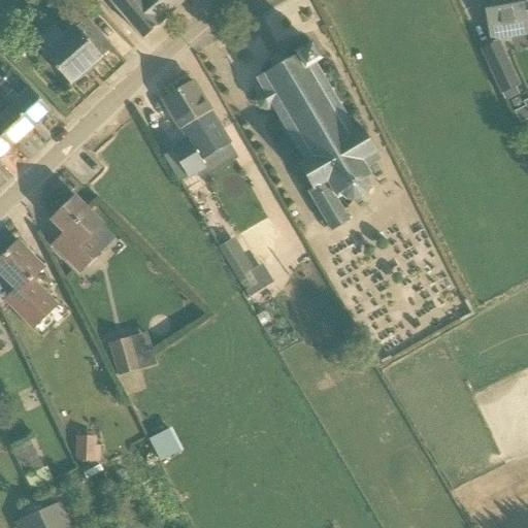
[(109,0),(143,40),(167,20),(166,19),(188,0),(189,1),(189,0),(109,0)]
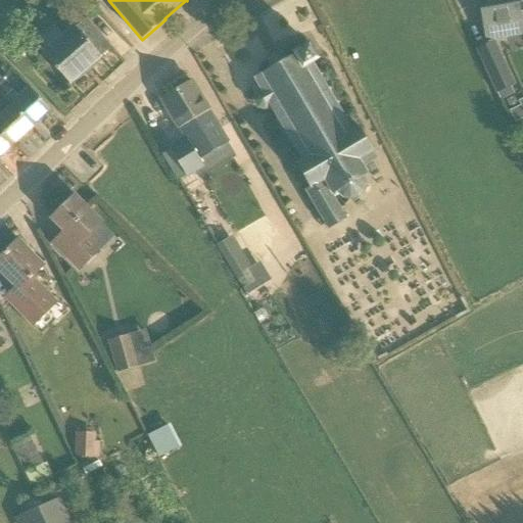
[(480,0),(487,40),(506,37),(504,25),(521,21),(517,0),(480,0)]
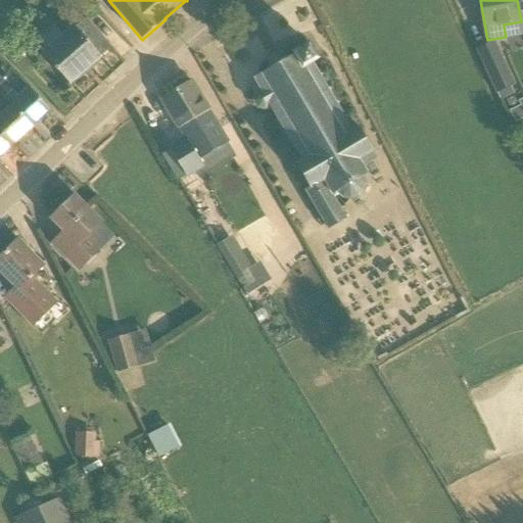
[(59,42),(45,54),(72,86),(73,85),(102,58),(101,57),(111,48),(87,19),(77,28),(67,36),(59,27),(52,33),(59,42)]
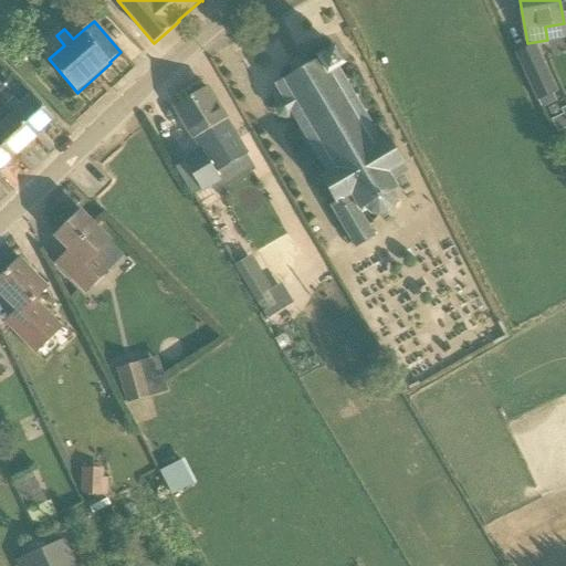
[(517,54),(543,108),(557,102),(554,94),(557,93),(535,45),(517,54)]
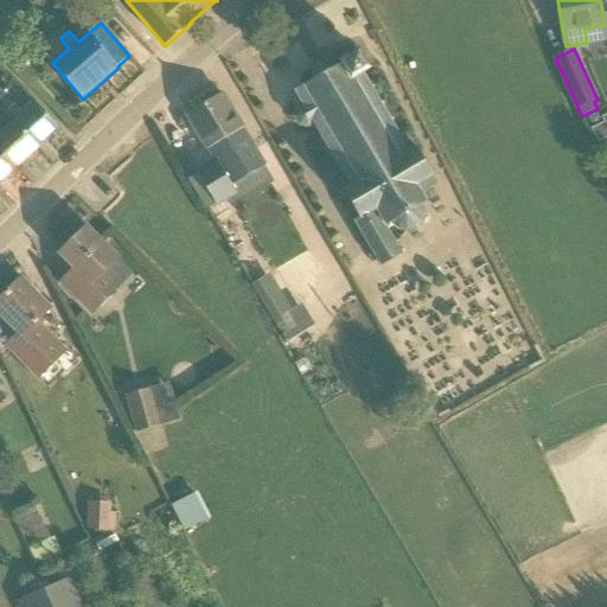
[(393,122),(394,121),(394,120),(396,119),(385,102),(384,103),(384,102),(382,104),(374,90),(375,88),(375,87),(372,88),(363,74),(370,70),(359,53),(343,63),(344,63),(333,70),(327,61),(331,58),(330,57),(307,70),(308,72),(312,70),(317,78),(296,91),(300,98),(294,103),(298,109),(295,119),(300,126),(308,128),(315,123),(324,138),(321,139),(323,140),(320,141),(330,158),(332,157),(332,158),(334,157),(343,171),(340,172),(342,173),(344,172),(352,186),(344,191),(360,217),(356,221),(383,267),(403,255),(387,227),(391,223),(400,228),(409,228),(417,223),(422,215),(422,205),(428,202),(422,193),(438,185),(433,177),(434,177),(417,148),(410,153),(402,139),(404,136),(403,135),(401,136),(393,122)]
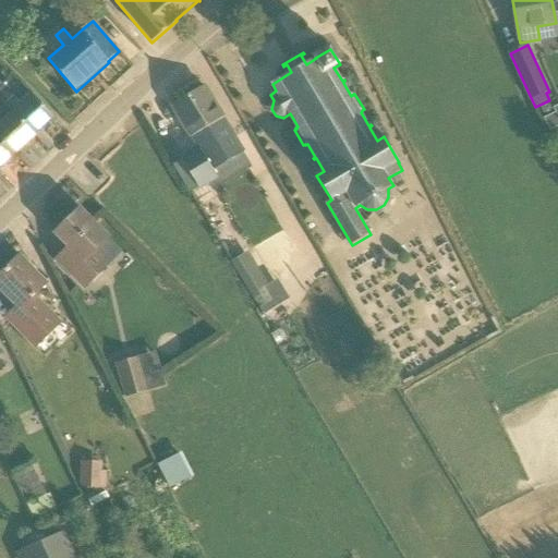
[(4,85),(0,88),(0,98),(5,105),(15,95),(4,85)]
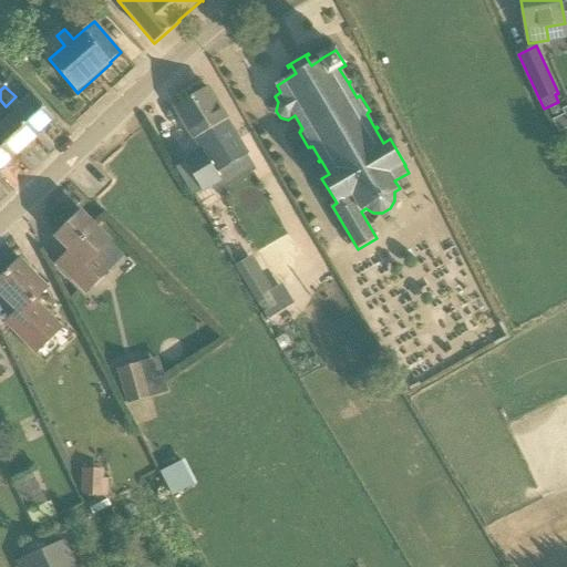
[(195,198),(219,238),(246,222),(226,187),(256,169),(255,167),(207,88),(176,106),(202,150),(184,160),(204,193),(195,198)]
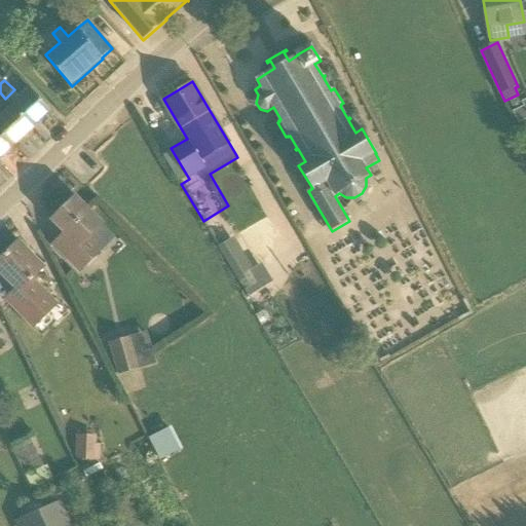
[(33,128),(51,111),(31,89),(12,106),(33,128)]
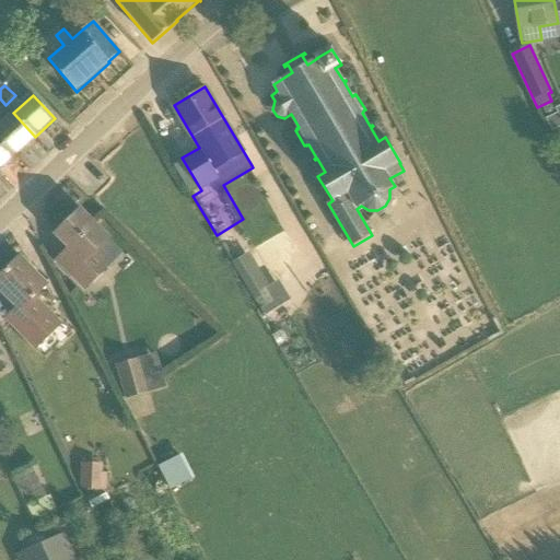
[(0,137),(16,154),(35,137),(13,113),(6,105),(0,98),(0,137)]
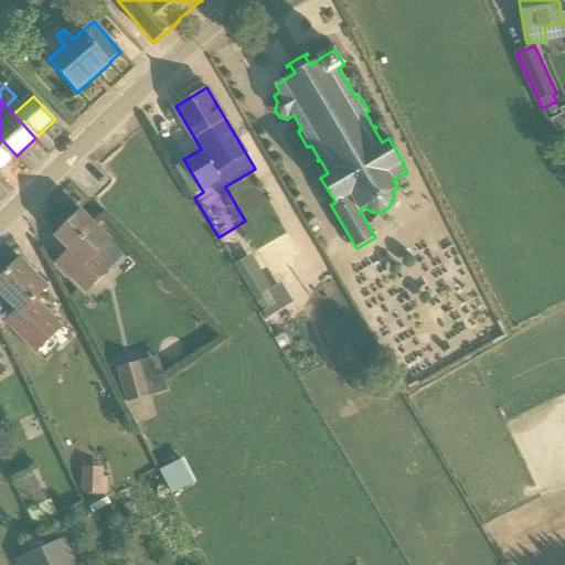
[(556,130),(564,126),(564,105),(561,107),(564,114),(552,118),(556,130)]
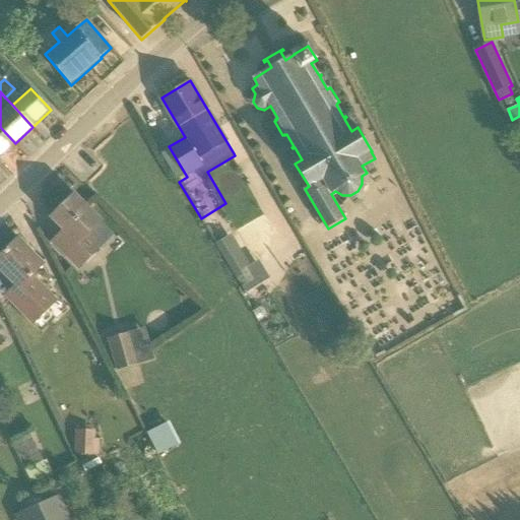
[(0,157),(15,143),(0,127),(0,157)]
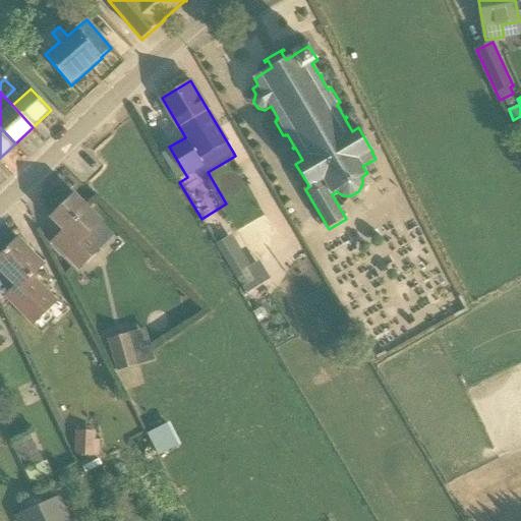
[(101,222),(87,207),(75,195),(52,218),(65,231),(53,243),(79,269),(103,246),(90,233),(101,222)]
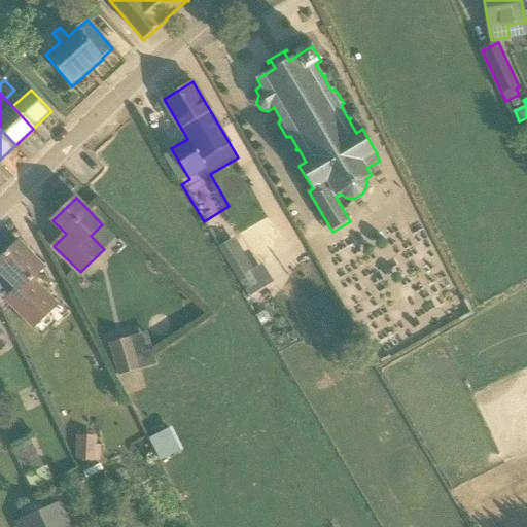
[(219,247),(246,290),(255,285),(248,275),(251,273),(232,241),(219,247)]
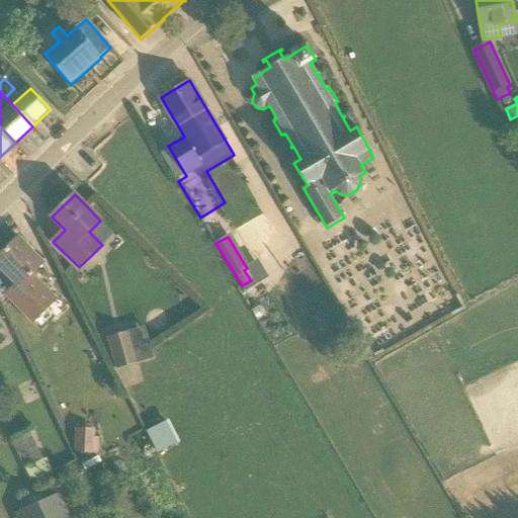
[(0,266),(17,284),(6,295),(33,323),(57,300),(32,275),(44,264),(18,239),(0,256),(0,266)]
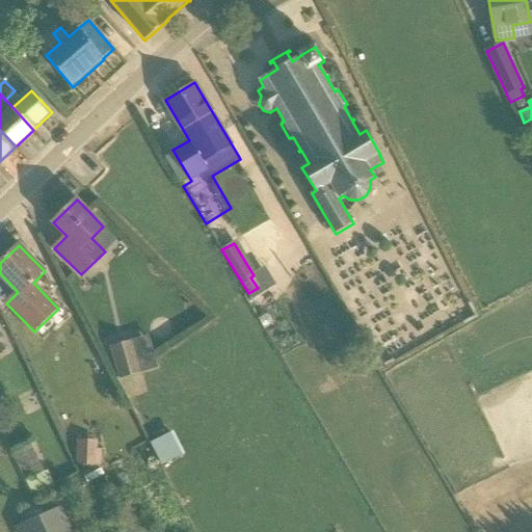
[(120,379),(142,372),(133,340),(110,347),(120,379)]
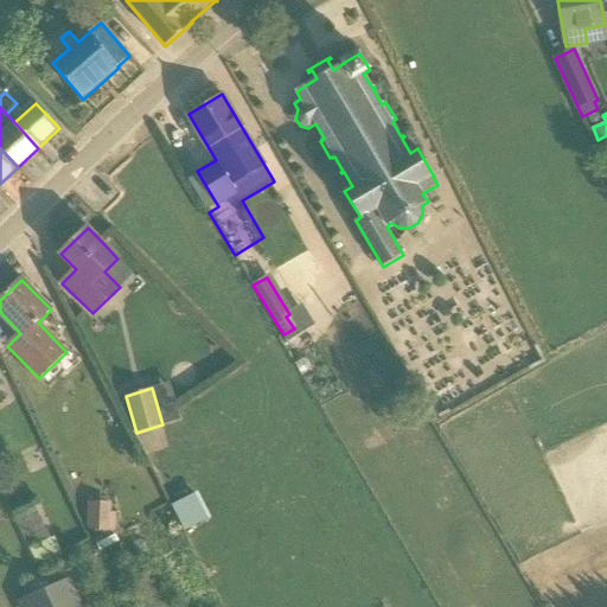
[(183,530),(210,518),(198,491),(172,503),(183,530)]
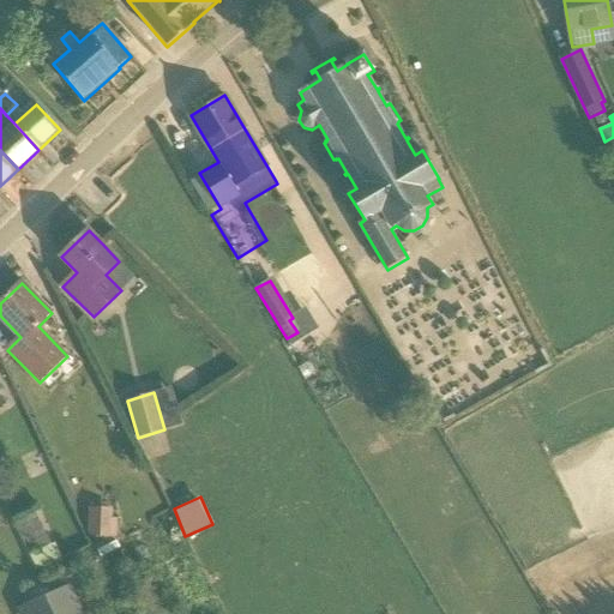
[(112,509),(90,507),(89,536),(116,537),(118,519),(110,519),(112,509)]
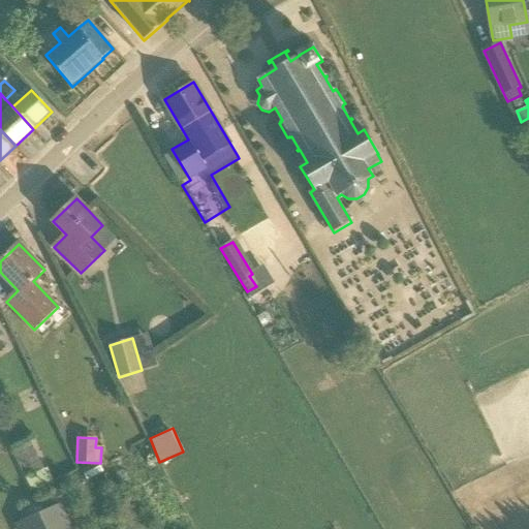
[(44,469),(30,440),(14,447),(29,476),(44,469)]
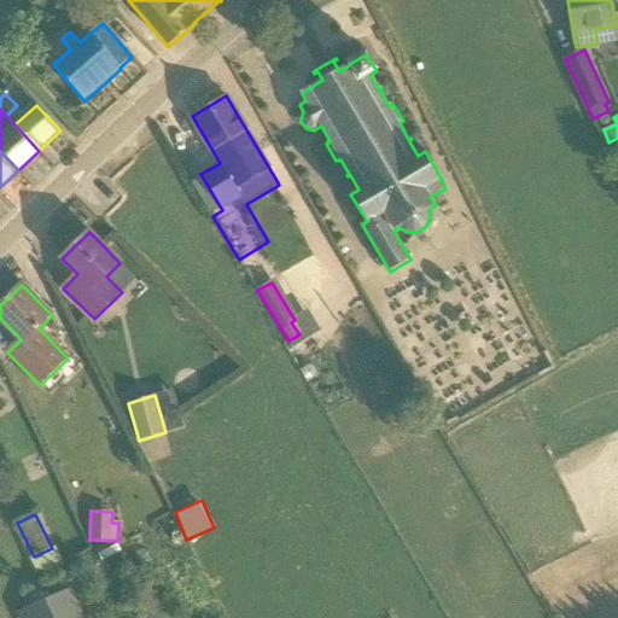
[(82,617),(70,590),(35,607),(40,617),(82,617)]
